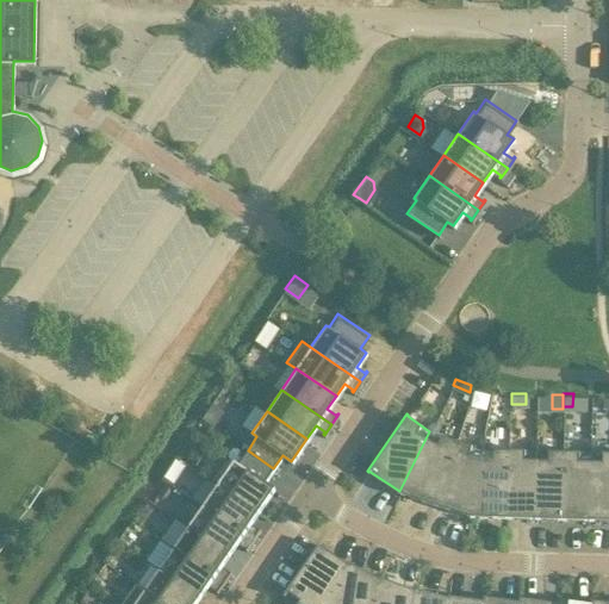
[(429,431),(399,491),(434,503),(455,440),(429,431)]
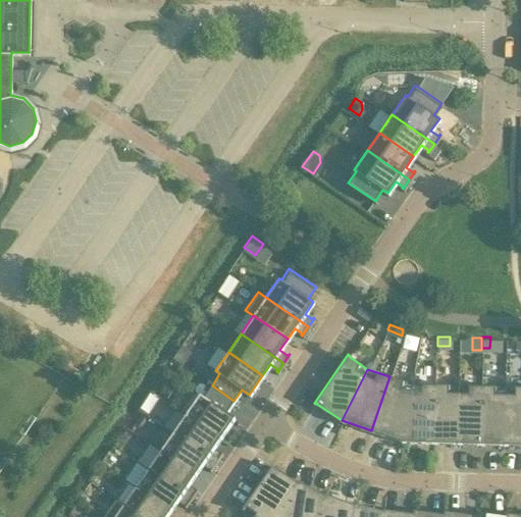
[(389,376),(371,430),(401,441),(411,383),(389,376)]
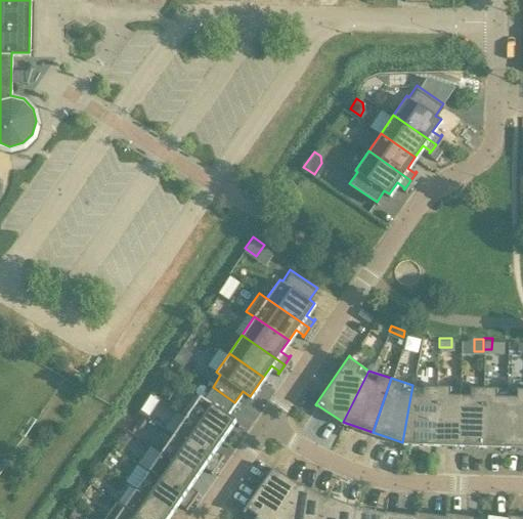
[(412,385),(402,442),(434,442),(436,385),(412,385)]
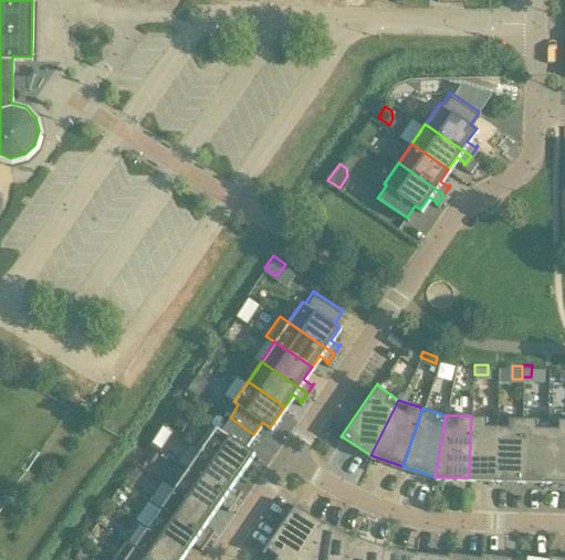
[(471,415),(469,477),(494,478),(497,416),(471,415)]
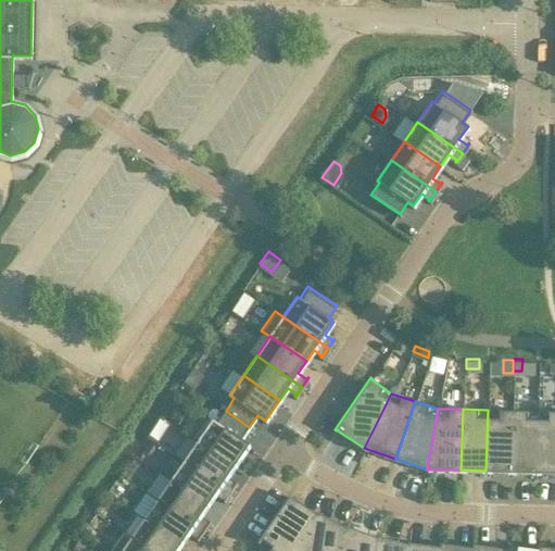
[(488,410),(486,471),(511,472),(513,411),(488,410)]
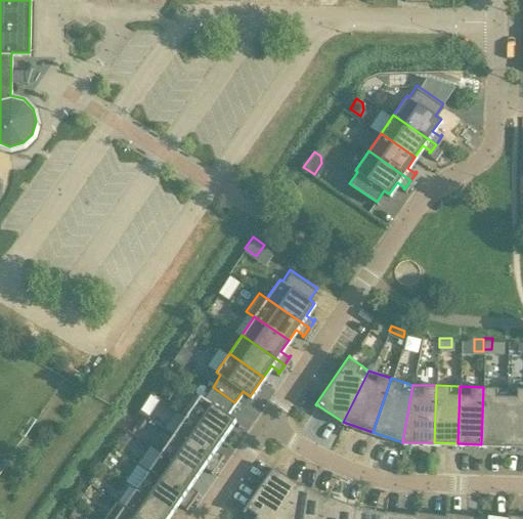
[(226,414),(234,402),(213,387),(205,398),(200,395),(186,415),(221,438),(234,419),(226,414)]
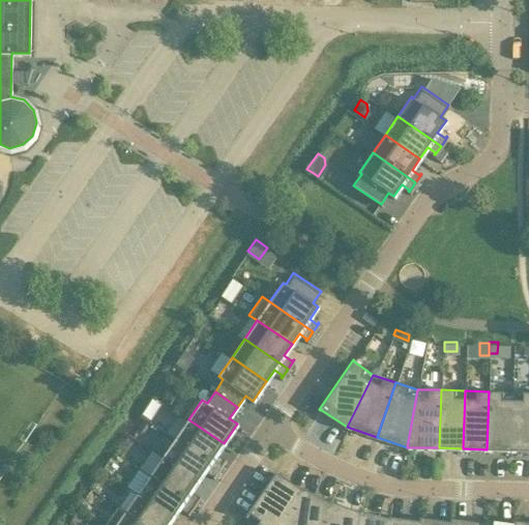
[(489,391),(487,449),(510,449),(511,391),(489,391)]
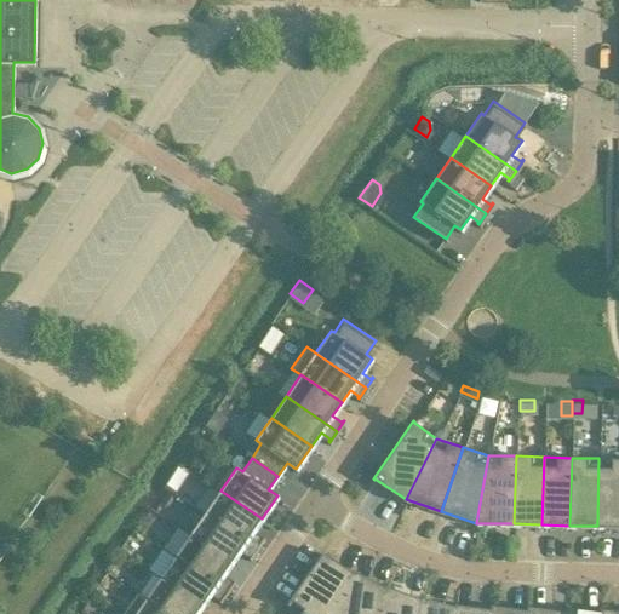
[(618,458),(599,458),(597,526),(618,526),(618,458)]
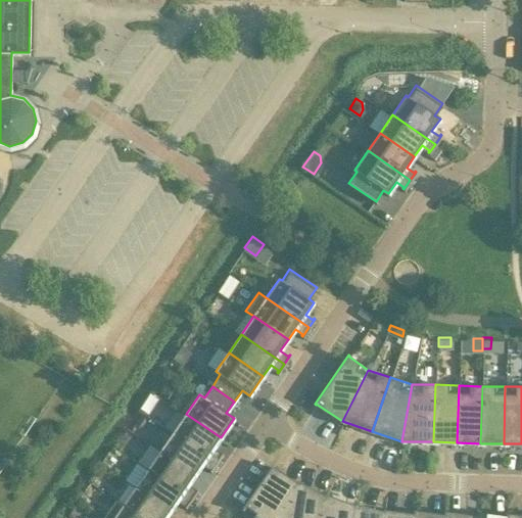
[(212,449),(221,437),(186,414),(174,431),(217,461),(223,453),(222,452),(221,454),(212,449)]
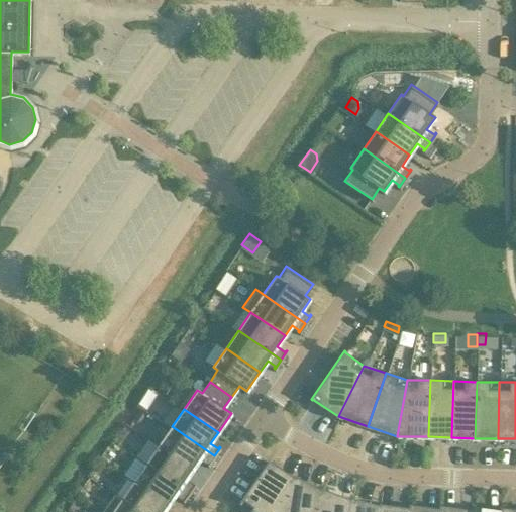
[(208,465),(214,455),(172,426),(160,444),(193,469),(201,457),(208,463),(207,464),(208,465)]
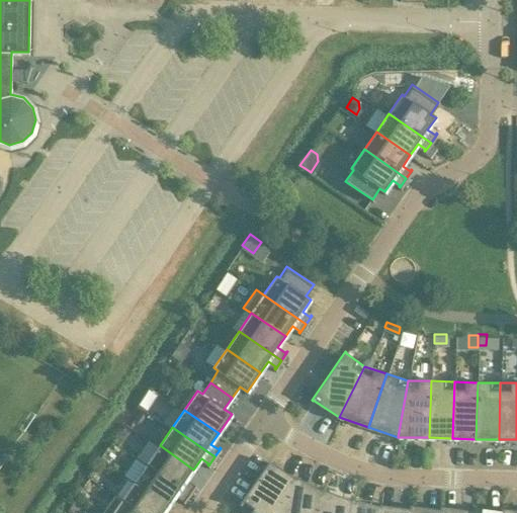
[(186,480),(193,469),(160,445),(148,463),(189,493),(195,484),(194,484),(193,485),(186,480)]
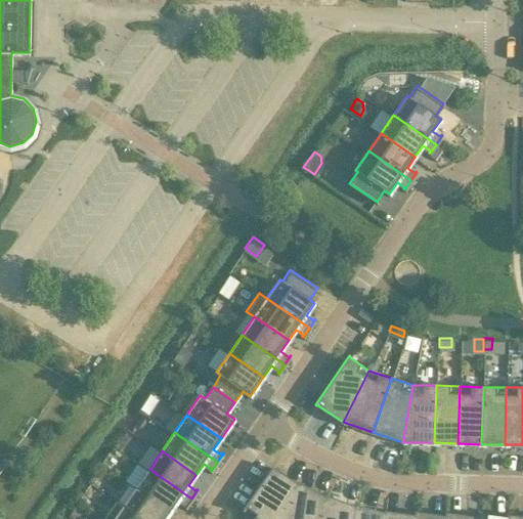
[(279,518),(298,484),(297,484),(281,476),(282,474),(273,467),(273,466),(272,465),(242,510),(243,511),(245,508),(256,515),(254,518),(255,518),(279,518)]
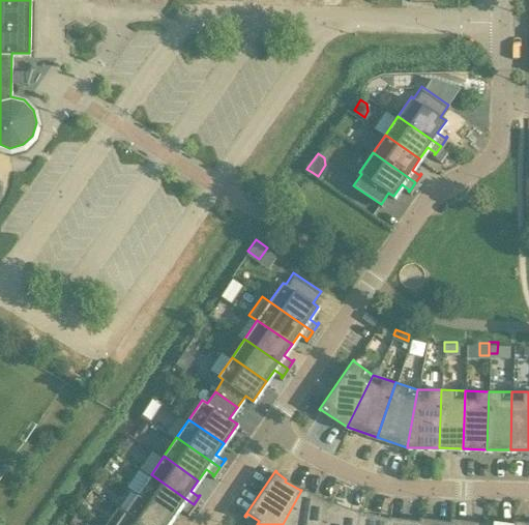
[(187,514),(194,504),(151,474),(138,493),(173,517),(180,505),(188,511),(186,513),(187,514)]
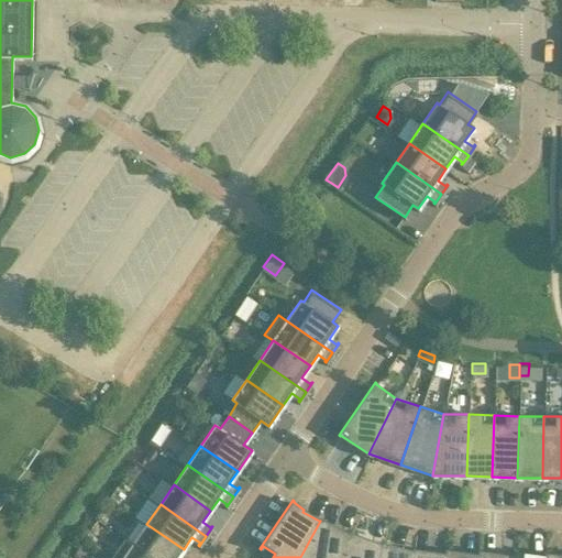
[(341,557),(350,535),(349,534),(332,527),(332,525),(320,518),(319,521),(320,521),(300,557),(341,557)]
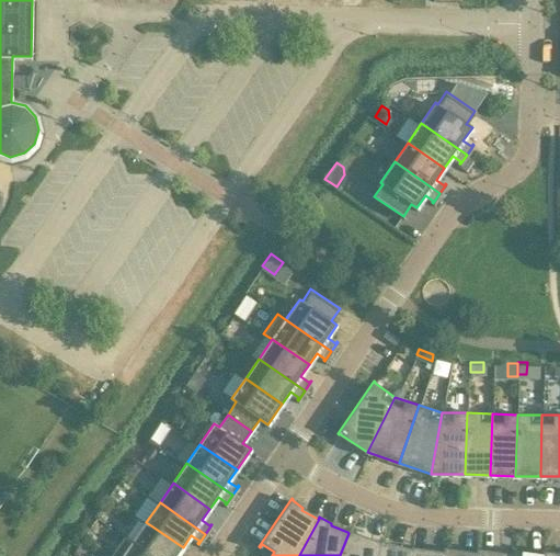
[(176,555),(183,547),(146,522),(133,542),(153,555),(176,555)]
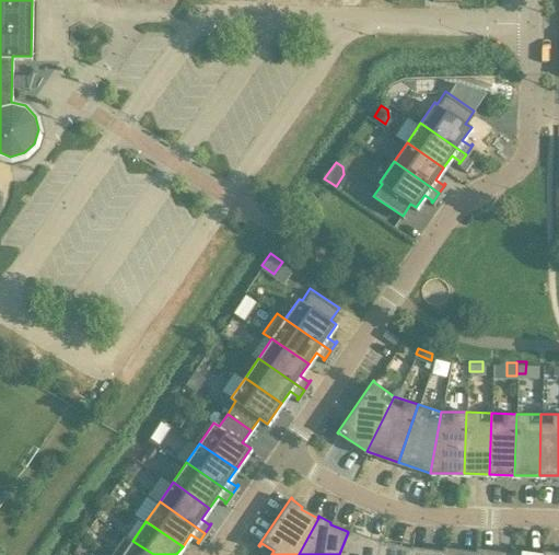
[(375,554),(380,542),(379,542),(360,536),(361,534),(348,530),(347,531),(348,532),(339,554),(375,554)]
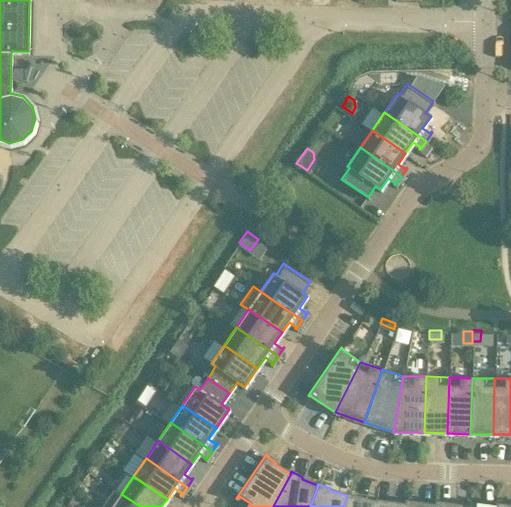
[(140,506),(121,494),(112,488),(100,506),(102,506),(140,506)]
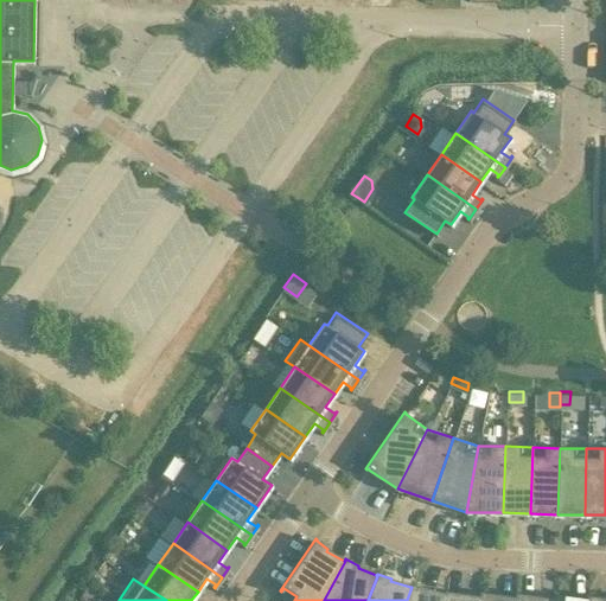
[(445,600),(446,594),(445,594),(425,592),(426,588),(410,584),(410,587),(412,587),(407,600),(445,600)]
